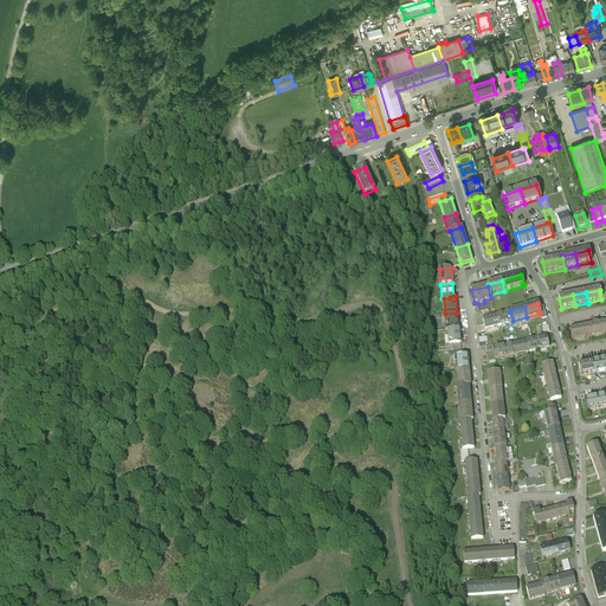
[(457,313),(445,314),(446,329),(449,329),(452,329),(452,327),(458,327),(457,313)]
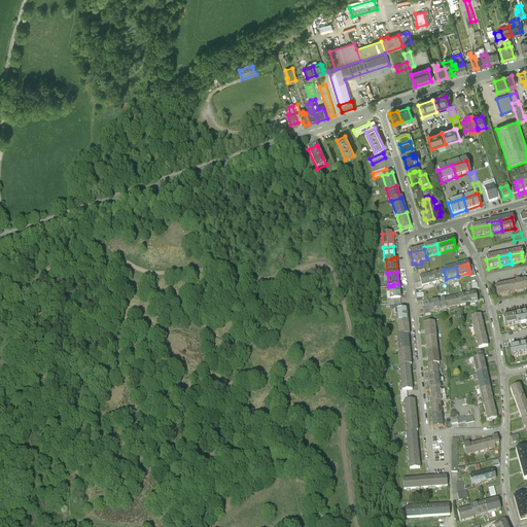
[(446,279),(444,272),(432,275),(434,283),(446,280),(446,279)]
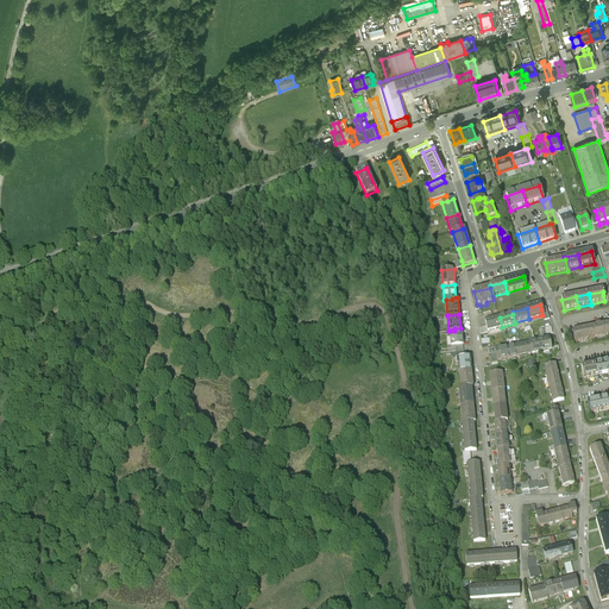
[(500,318),(485,321),(487,326),(488,332),(502,327),(500,318)]
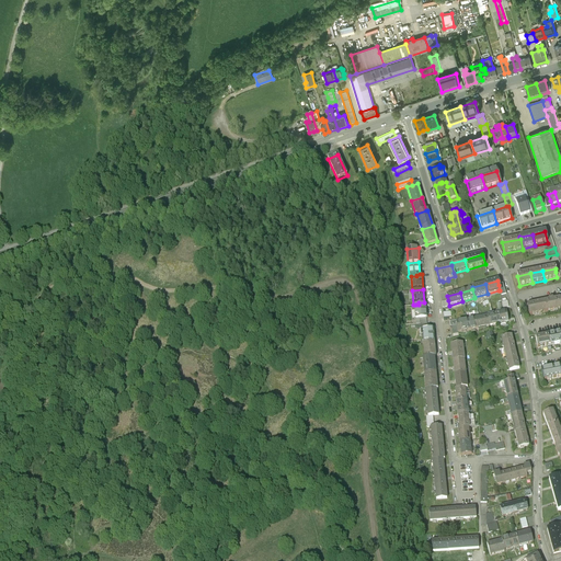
[(552,299),(549,300),(549,302),(544,304),(546,313),(560,309),(560,302),(560,299),(553,301),(552,299)]
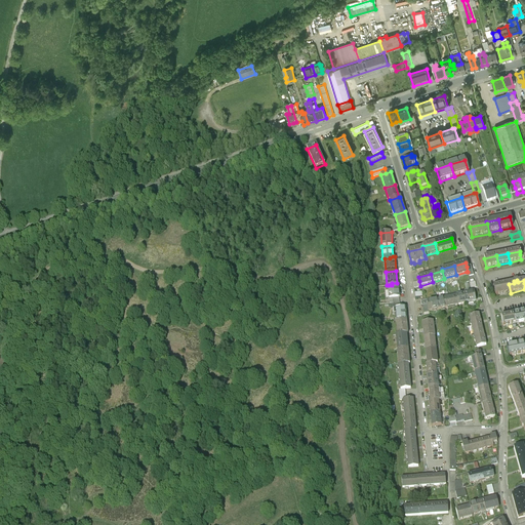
[(392,285),(389,285),(390,298),(399,297),(398,283),(397,283),(392,283),(392,285)]
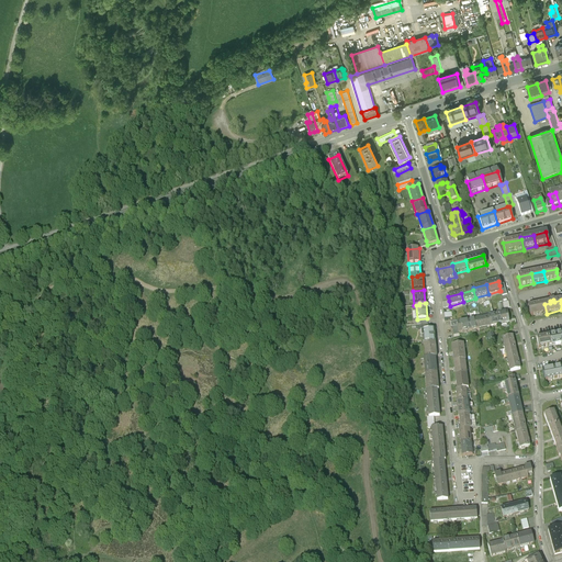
[(544,304),(528,307),(530,317),(547,314),(544,304)]
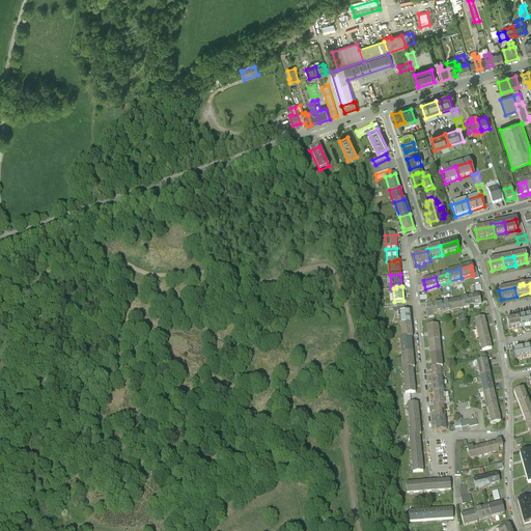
[(478,295),(462,298),(464,308),(481,305),(478,295)]
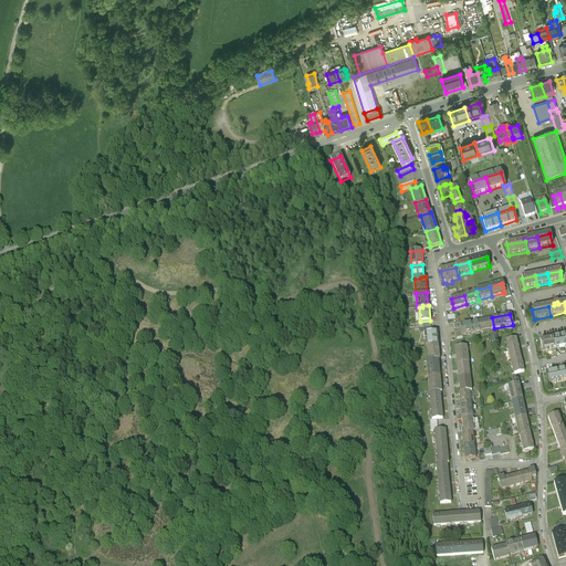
[(492,317),(479,321),(481,332),(494,328),(492,317)]
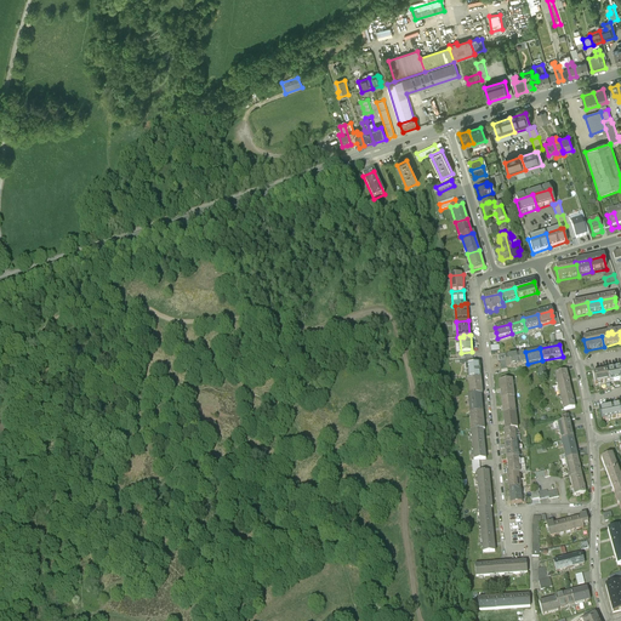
[(525,352),(505,355),(506,359),(507,368),(528,364),(525,352)]
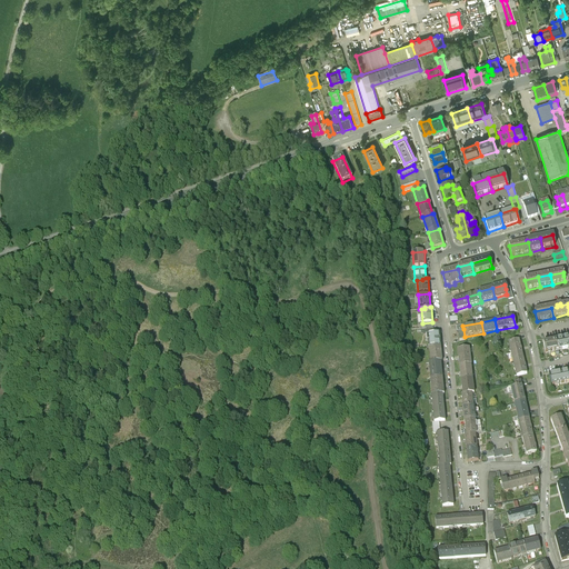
[(433,333),(428,333),(430,348),(441,347),(439,332),(433,333)]
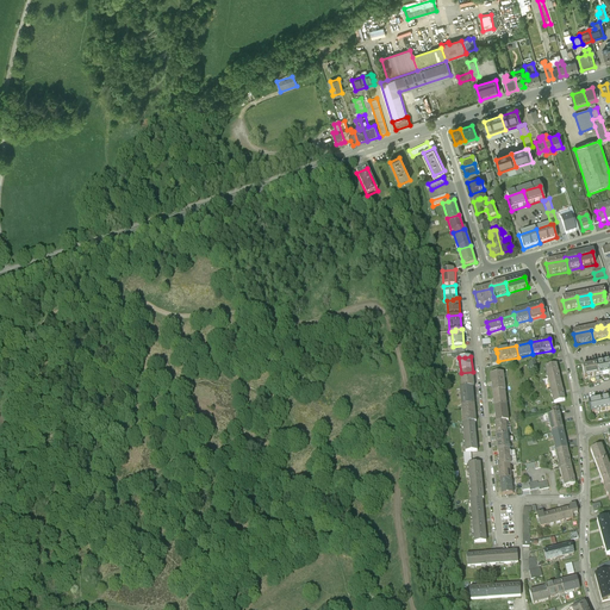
[(609,362),(597,366),(598,377),(609,373),(609,362)]
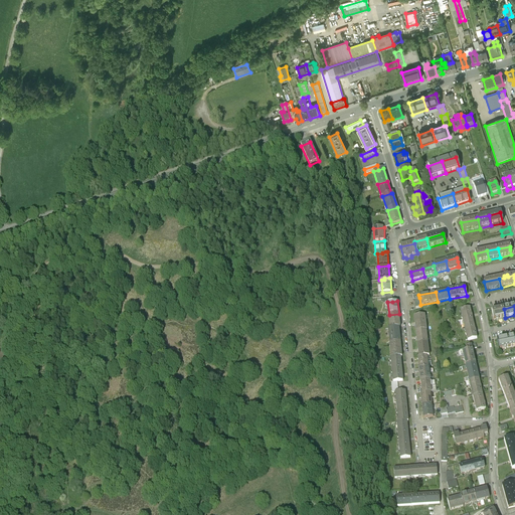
[(470,308),(460,311),(464,326),(473,324),(470,308)]
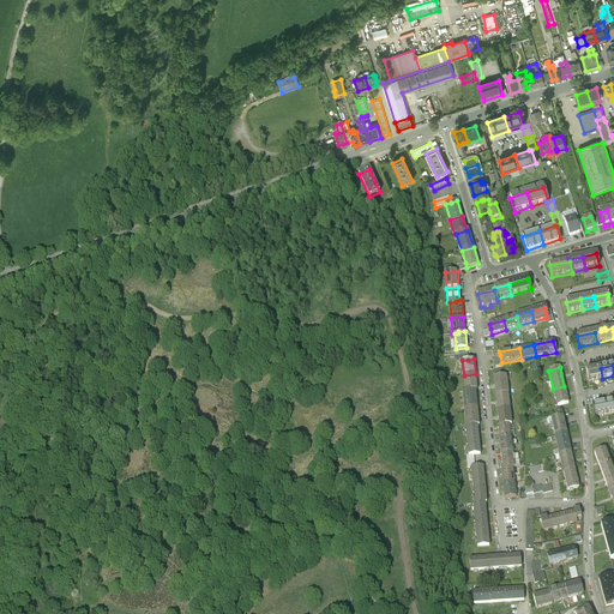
[(601,368),(587,371),(589,381),(602,379),(601,368)]
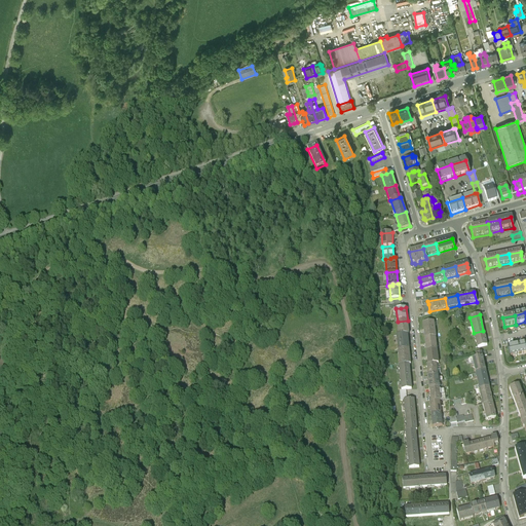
[(408,321),(398,322),(399,336),(408,335),(409,335),(408,321)]
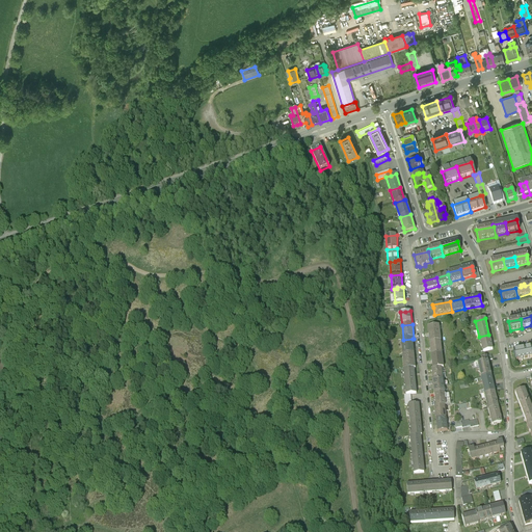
[(439,326),(428,327),(429,343),(440,341),(441,341),(439,326)]
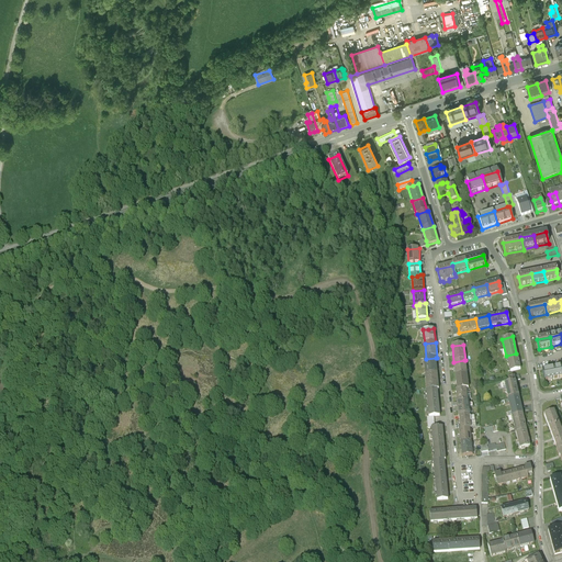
[(516,353),(506,356),(510,372),(520,370),(516,353)]
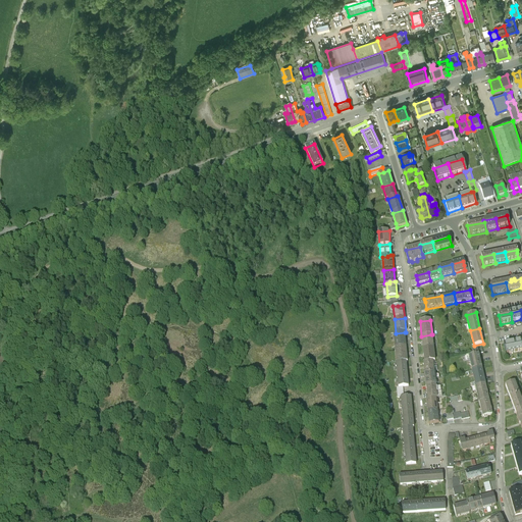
[(396,333),(394,333),(395,349),(406,348),(405,332),(396,333)]
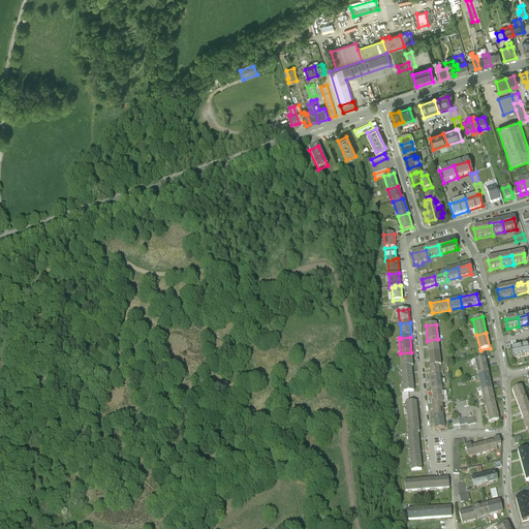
[(437,339),(427,341),(429,353),(439,352),(437,339)]
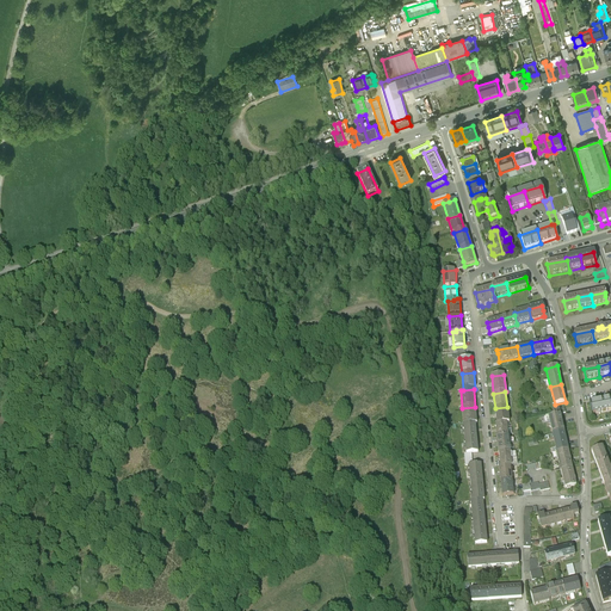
[(610,406),(610,401),(610,400),(590,405),(592,415),(610,411),(610,406)]
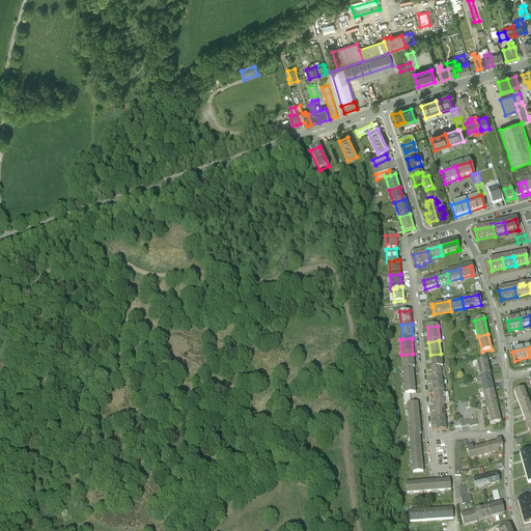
[(413,354),(401,355),(403,369),(413,369),(414,368),(413,354)]
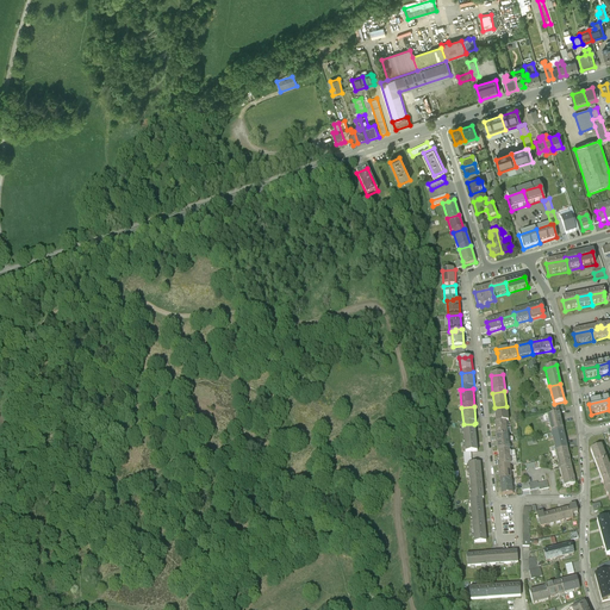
[(506,406),(495,408),(496,422),(506,421),(508,421),(506,406)]
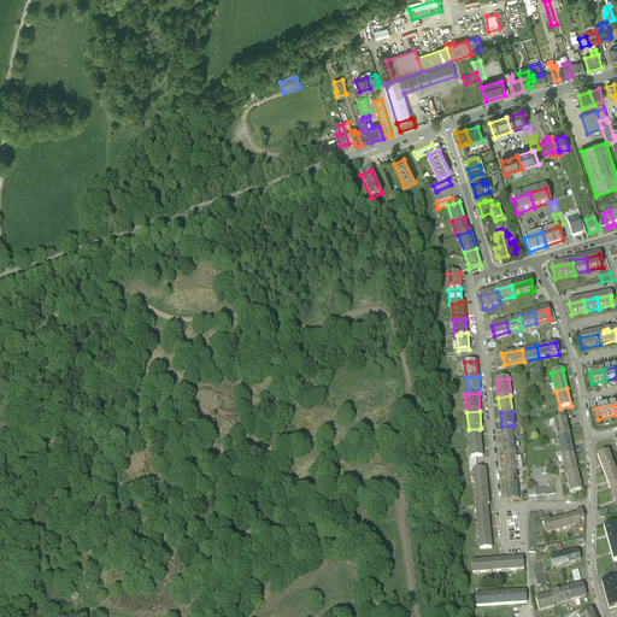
[(559,421),(550,422),(551,428),(556,427),(558,439),(570,436),(565,418),(559,421)]
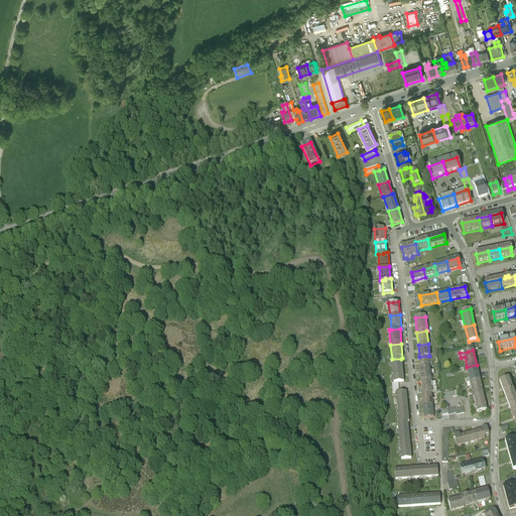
[(419,357),(418,358),(420,370),(429,369),(428,356),(419,357)]
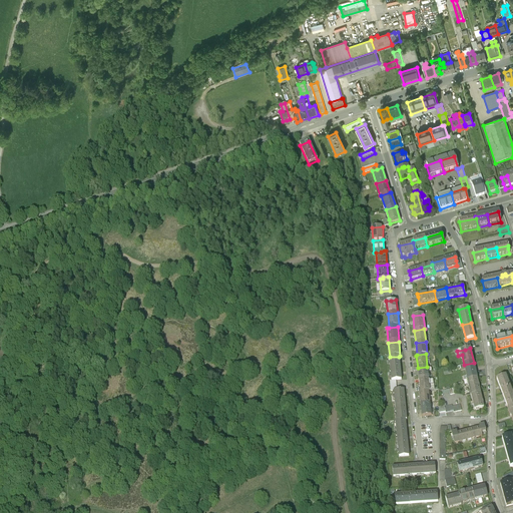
[(399,357),(389,358),(390,369),(400,368),(399,357)]
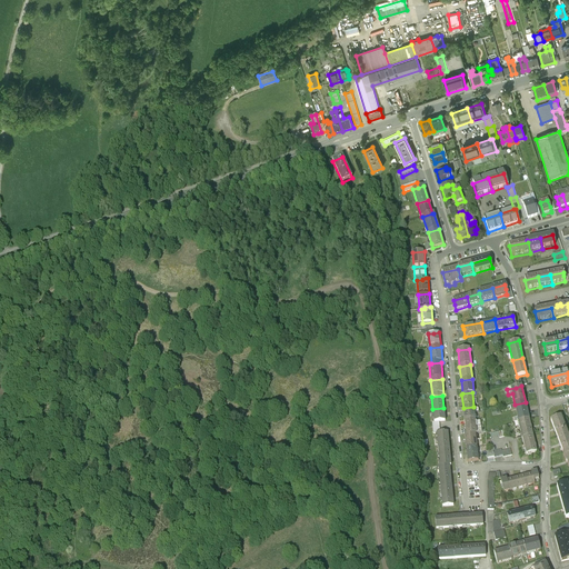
[(526,402),(515,405),(519,422),(529,419),(526,402)]
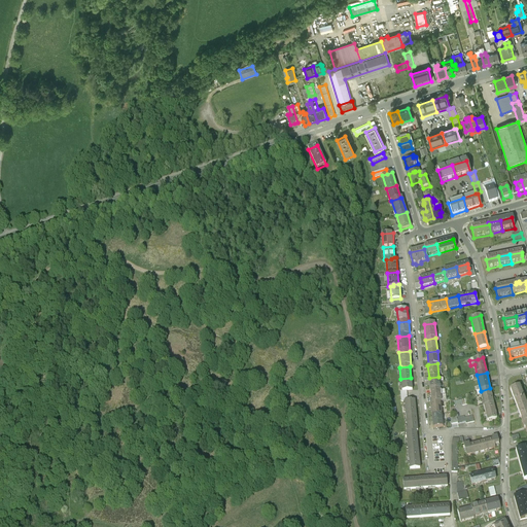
[(438,377),(429,378),(430,390),(441,389),(438,377)]
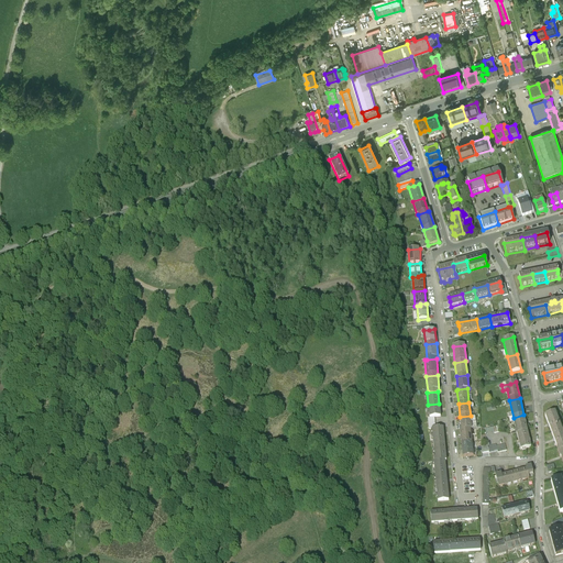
[(439,404),(428,405),(430,418),(434,418),(440,417),(439,404)]
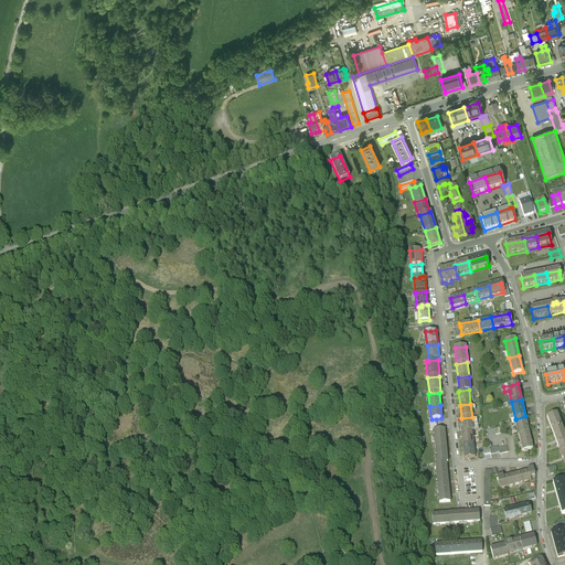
[(556,414),(546,418),(553,434),(563,430),(556,414)]
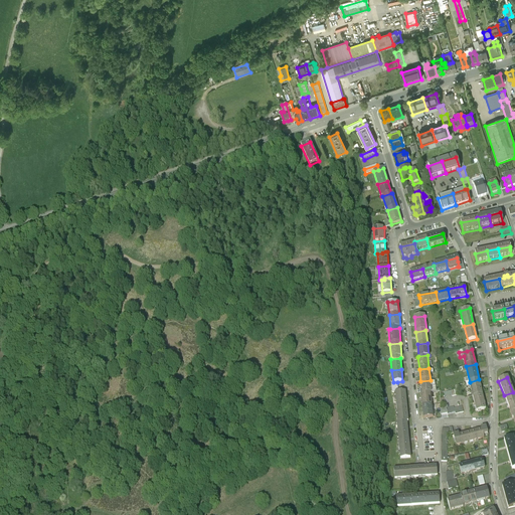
[(479,379),(470,382),(473,397),(483,395),(479,379)]
